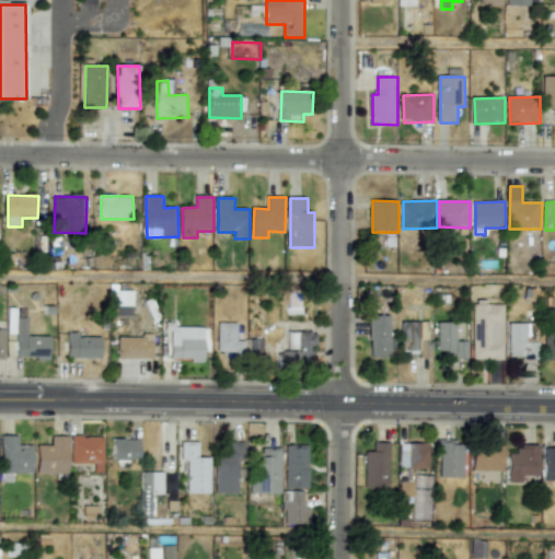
[(136,291),(119,291),(118,316),(135,316),(136,291)]
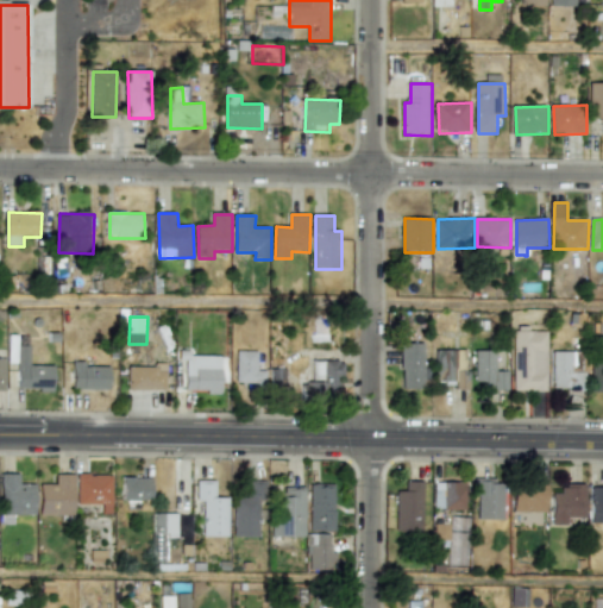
[(550,392),(551,333),(516,332),(515,392),(550,392)]
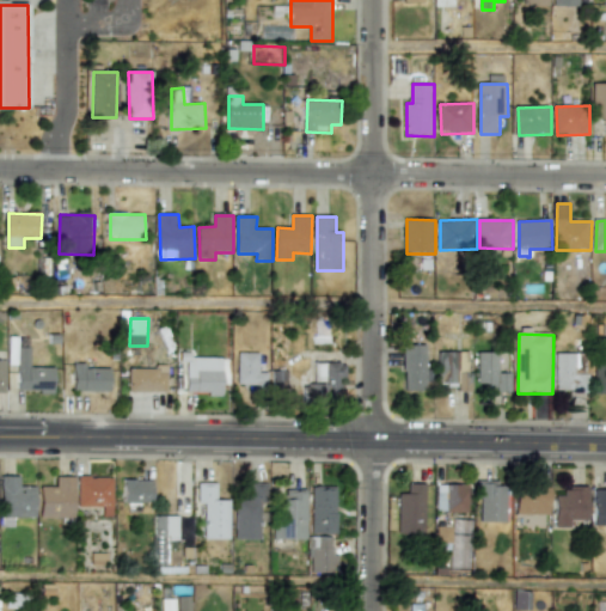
[(57,368),(31,367),(32,338),(13,338),(12,366),(22,366),(20,392),(56,393),(57,368)]
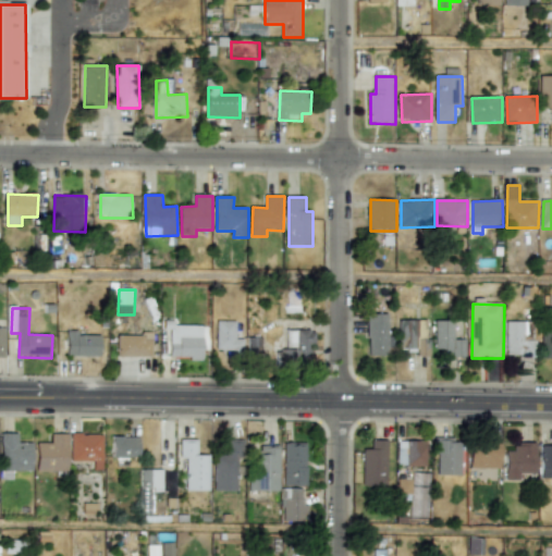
[(397,316),(371,314),(370,356),(390,357),(390,347),(396,347),(397,316)]
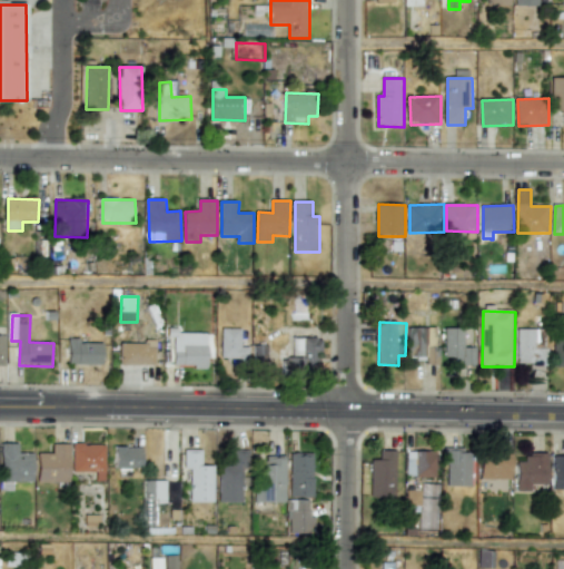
[(176,365),(197,365),(197,370),(210,370),(210,334),(180,334),(180,329),(169,329),(169,346),(176,346),(176,365)]
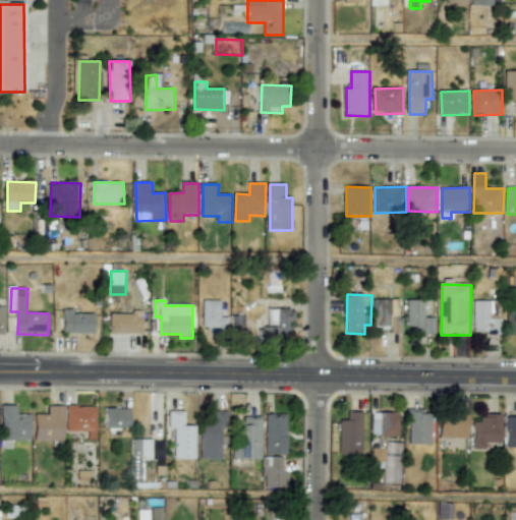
[(425,300),(409,301),(409,329),(423,328),(423,334),(437,334),(437,319),(425,319),(425,300)]
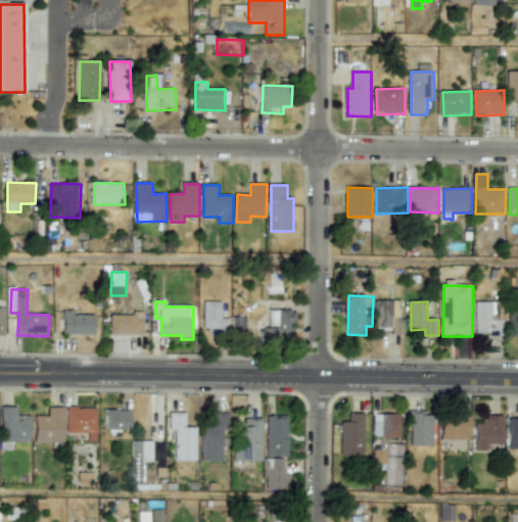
[(224,302),(206,302),(205,329),(231,330),(231,319),(224,319),(224,302)]
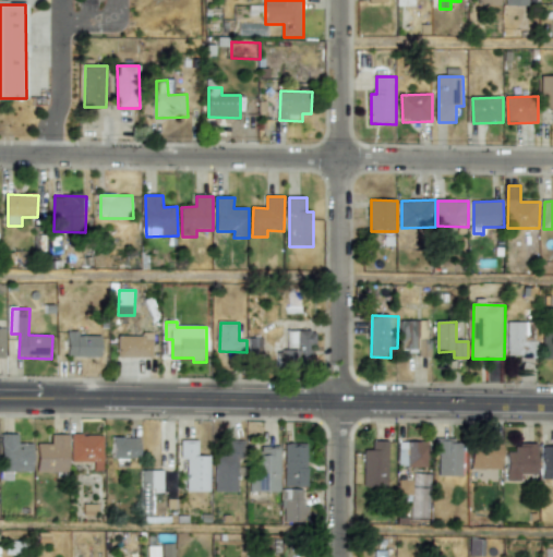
[(403,351),(420,352),(420,358),(432,358),(432,346),(427,346),(427,339),(421,339),(421,323),(403,323),(403,351)]
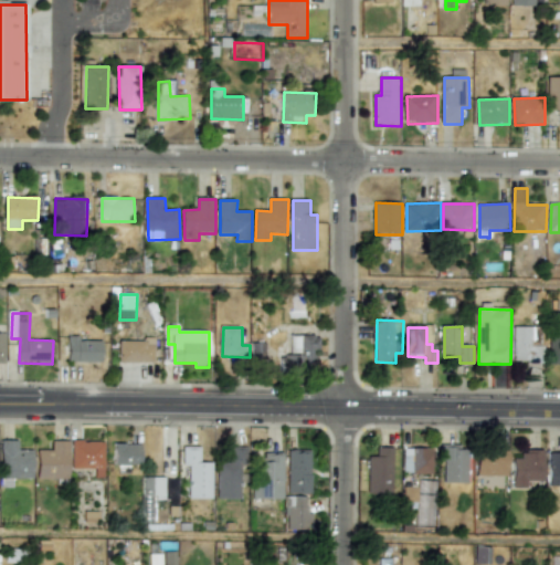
[(515,363),(546,363),(546,327),(516,327),(515,363)]
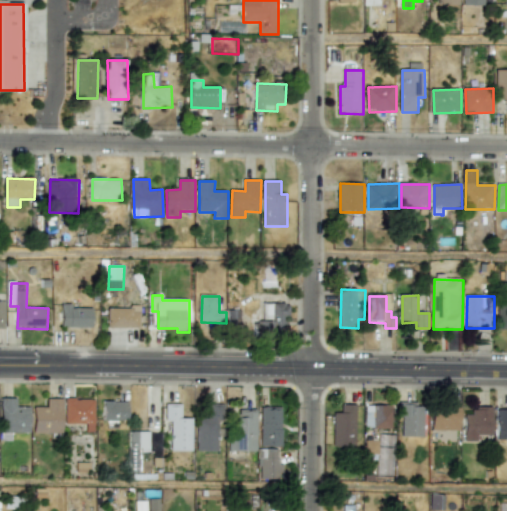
[(64,328),(95,328),(94,308),(74,309),(74,304),(64,305),(64,328)]
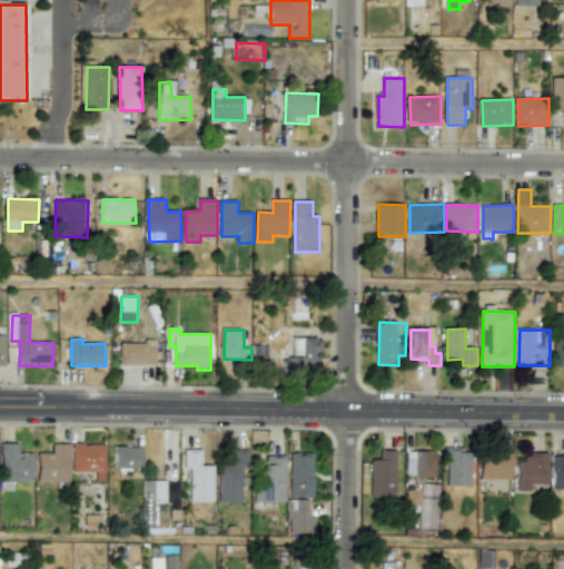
[(295,359),(286,359),(286,372),(319,372),(319,340),(295,340),(295,359)]
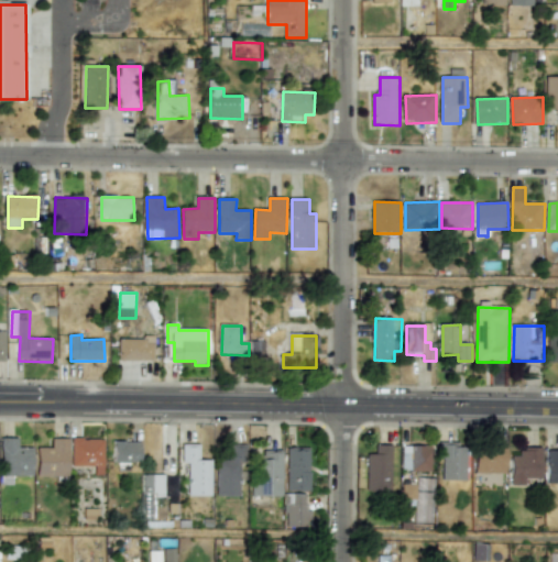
[(121,361),(156,361),(156,339),(121,339),(121,361)]
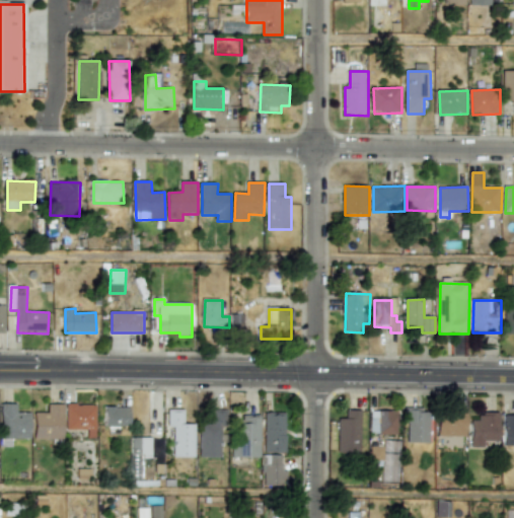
[(32,439),(32,413),(18,413),(18,404),(3,404),(4,439),(32,439)]
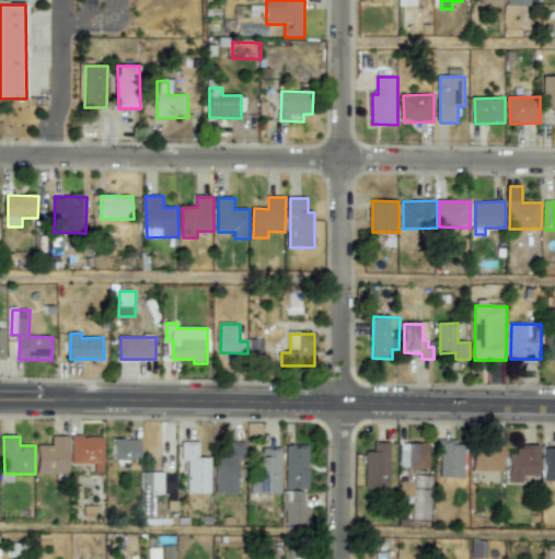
[(39,445),(39,474),(70,475),(71,437),(54,437),(54,446),(39,445)]
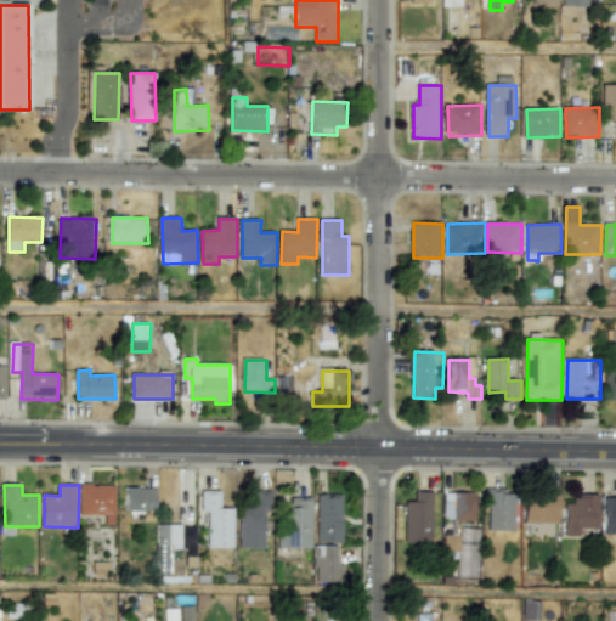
[(83,517),(118,515),(118,485),(82,486),(83,517)]
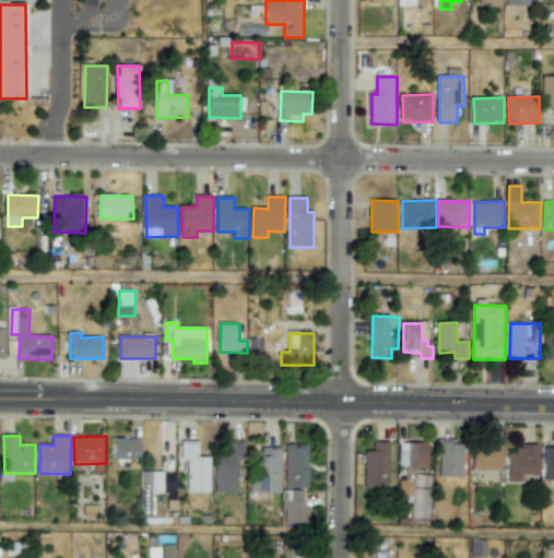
[(142,439),(116,439),(116,460),(141,460),(142,439)]
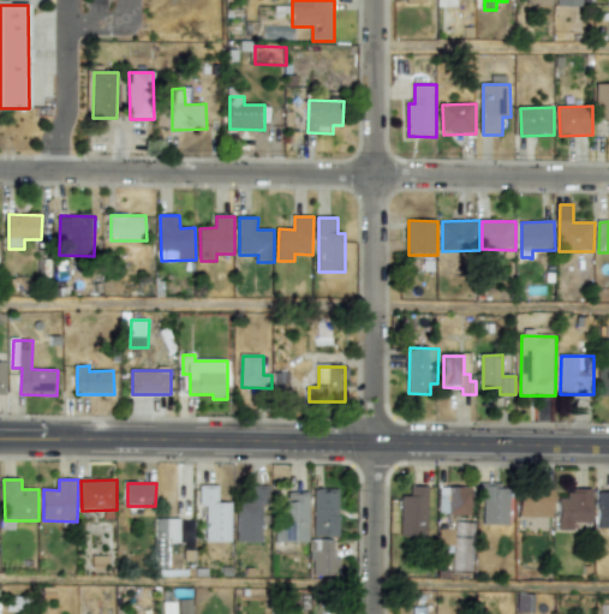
[(485,526),(512,525),(511,484),(484,486),(485,526)]
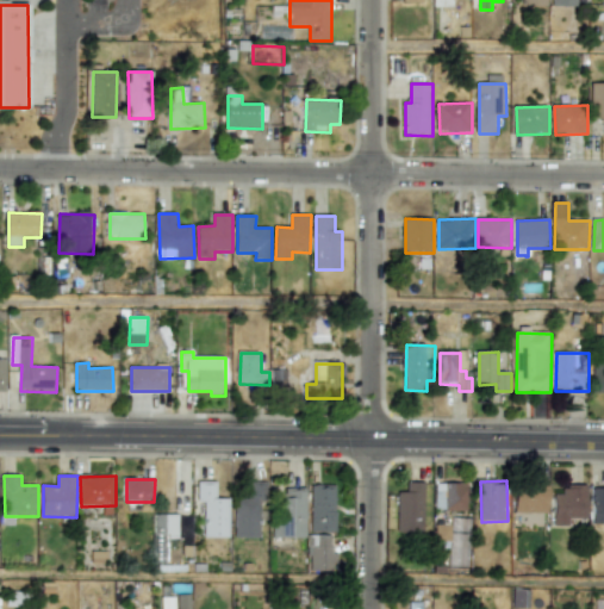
[(231,539),(232,499),(219,499),(219,482),(200,482),(200,503),(207,503),(206,538),(231,539)]
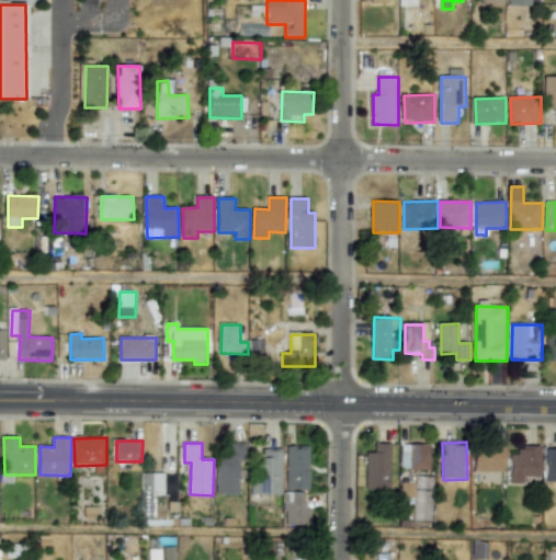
[(218,494),(242,495),(244,444),(231,444),(230,459),(219,459),(218,494)]
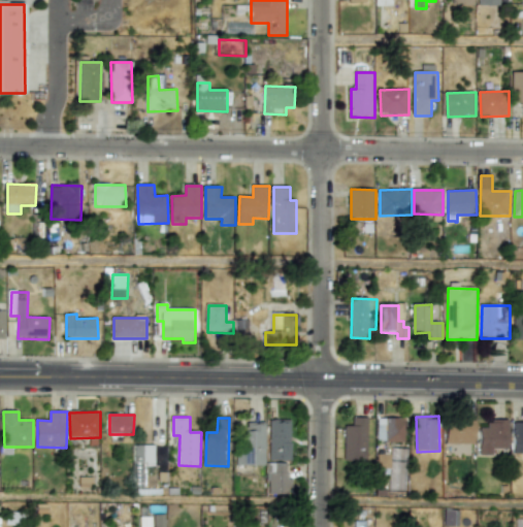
[(347,426),(346,461),(368,461),(369,418),(354,418),(354,426),(347,426)]
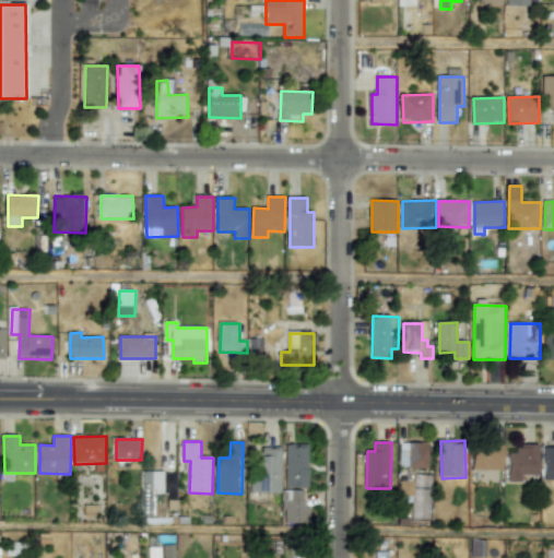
[(410,450),(401,451),(401,469),(431,467),(429,442),(410,443),(410,450)]
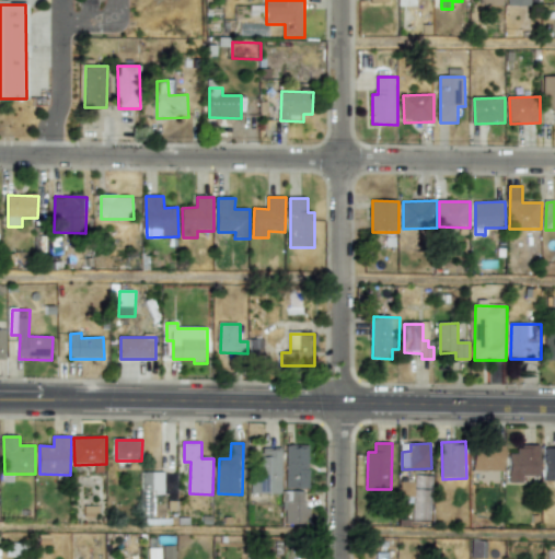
[(310,445),(288,446),(288,490),(311,489),(310,445)]
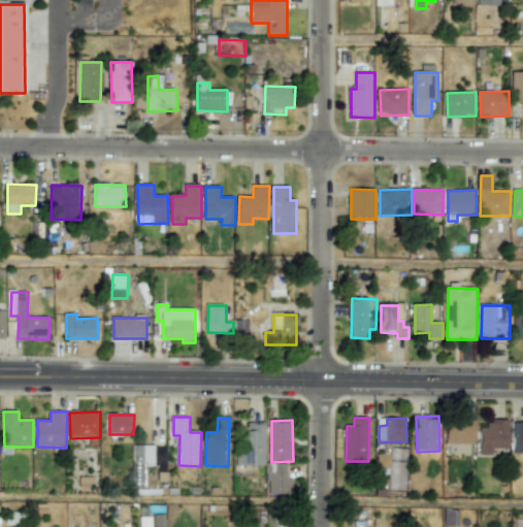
[(482,456),(495,456),(495,450),(511,450),(511,421),(491,420),(491,428),(482,428),(482,456)]
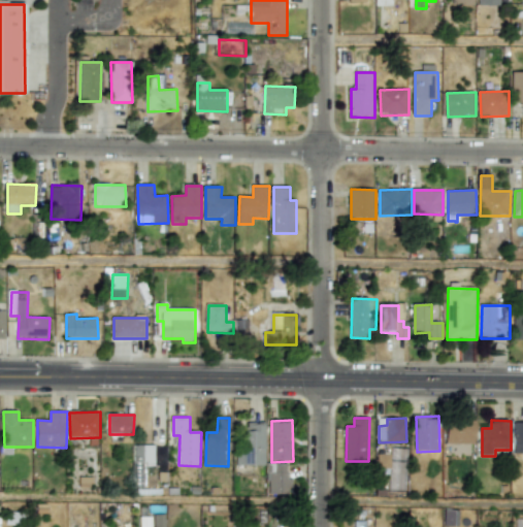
[(240,466),(267,465),(267,425),(239,425),(240,466)]
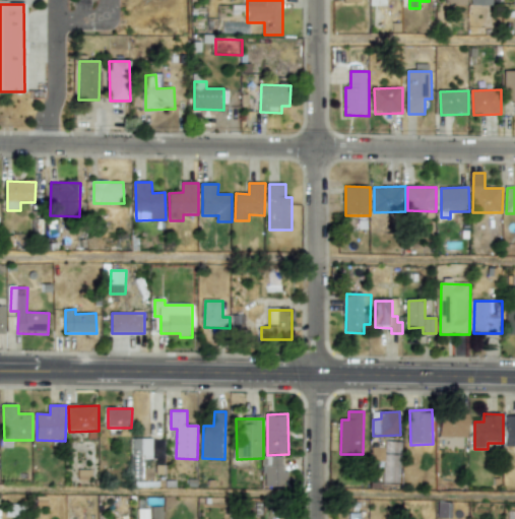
[(154,439),(135,439),(135,456),(144,456),(144,460),(154,460),(154,439)]
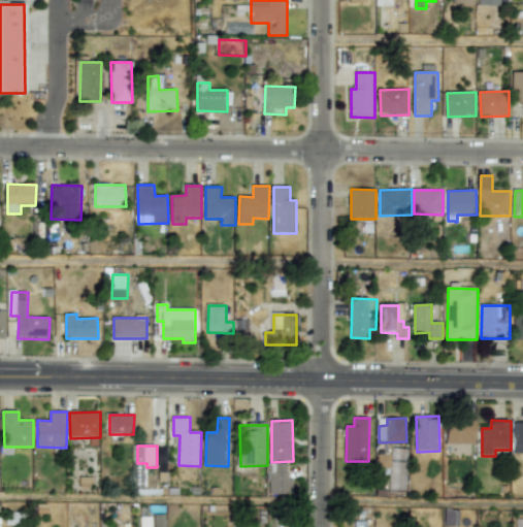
[(380,469),(393,469),(393,454),(380,454),(380,469)]
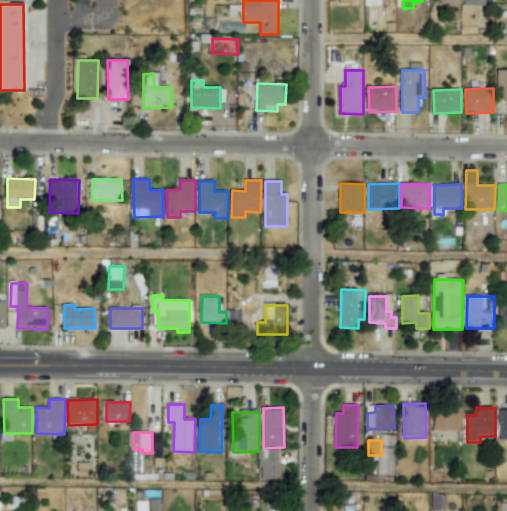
[(261,449),(262,480),(282,480),(282,449),(261,449)]
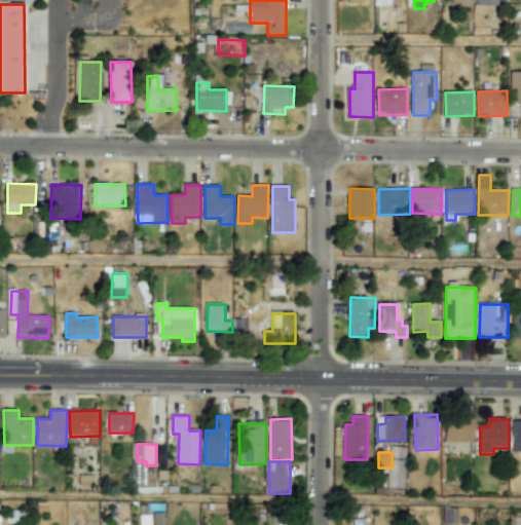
[(138,486),(160,485),(159,476),(137,477),(138,486)]
